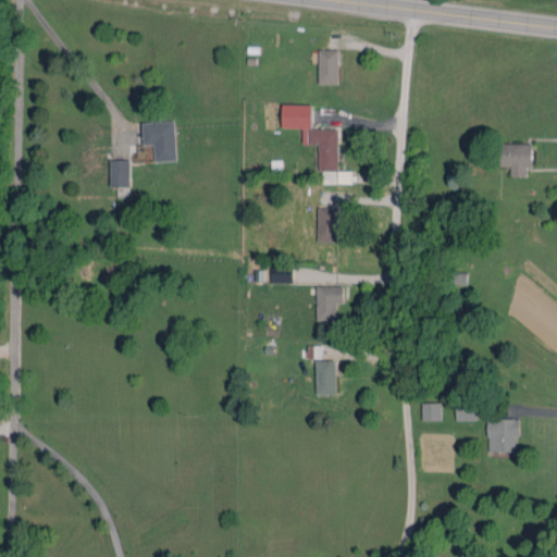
[(339,49),(319,49),(319,83),(338,84),(339,49)]
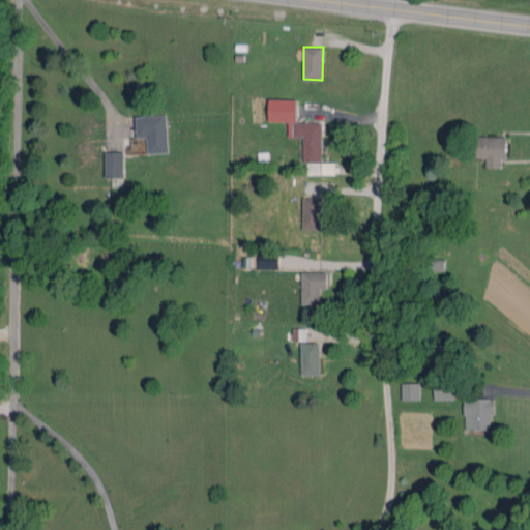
[(297,99),(268,99),(268,121),(294,121),(294,137),(304,137),(304,163),(322,163),(322,122),(297,122),(297,99)]
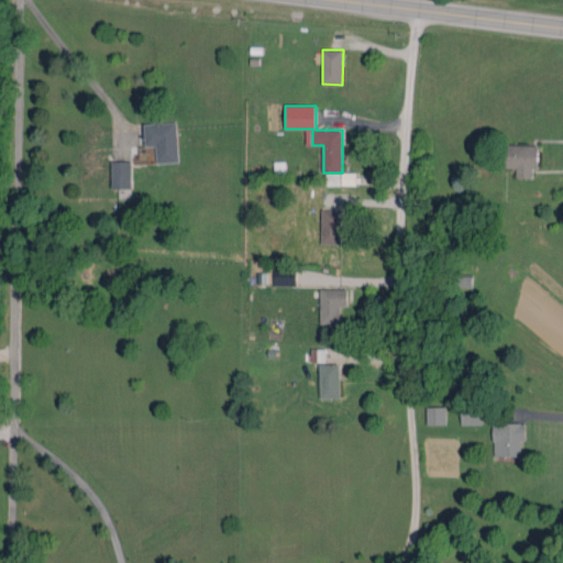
[(178,162),(177,122),(145,123),(145,145),(157,145),(157,163),(178,162)]
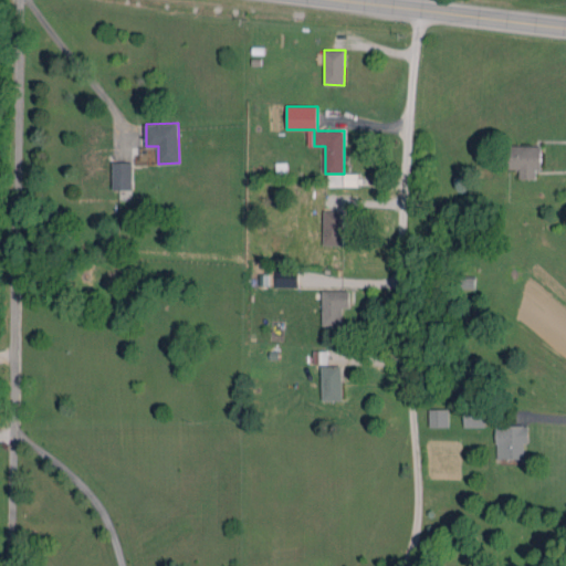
[(542,146),(509,145),(507,168),(520,169),(520,178),(536,179),(536,169),(542,170),(542,146)]
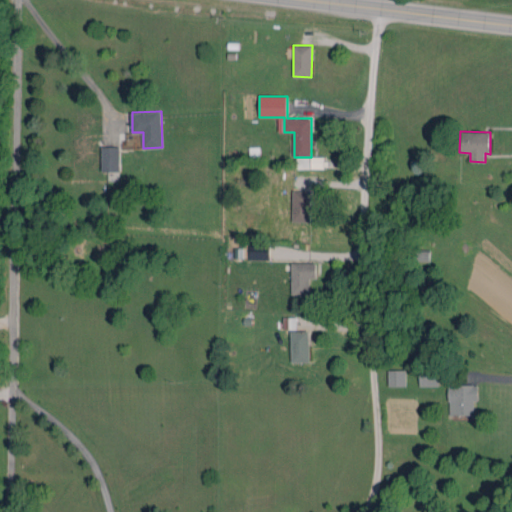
[(119,171),(119,146),(101,146),(101,171),(119,171)]
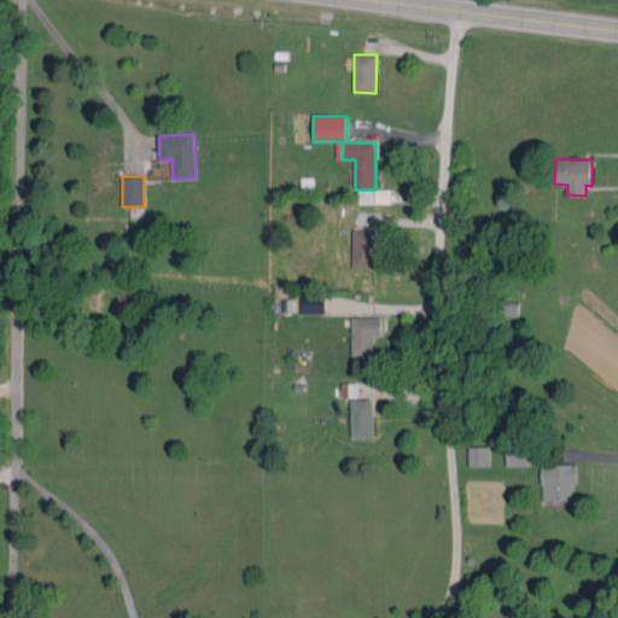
[(391,188),(375,190),(375,203),(392,203),(391,188)]
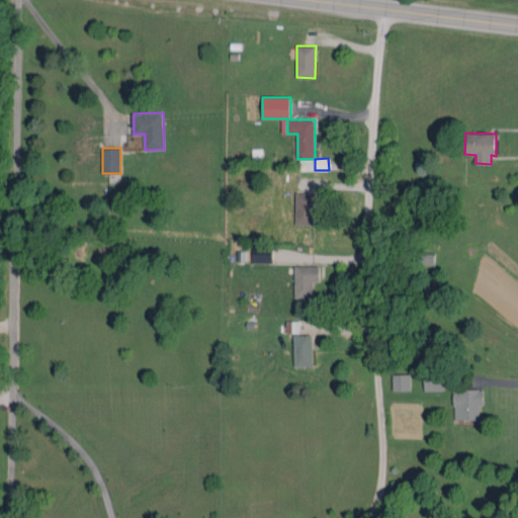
[(295,224),(314,224),(315,192),(295,192),(295,224)]
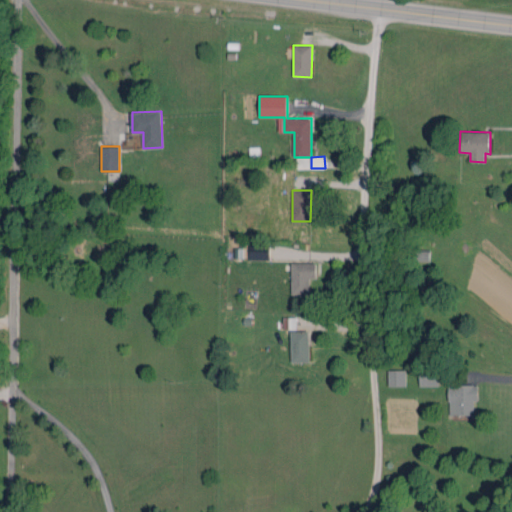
[(310,294),(309,278),(316,278),(316,262),(291,263),(291,294),(310,294)]
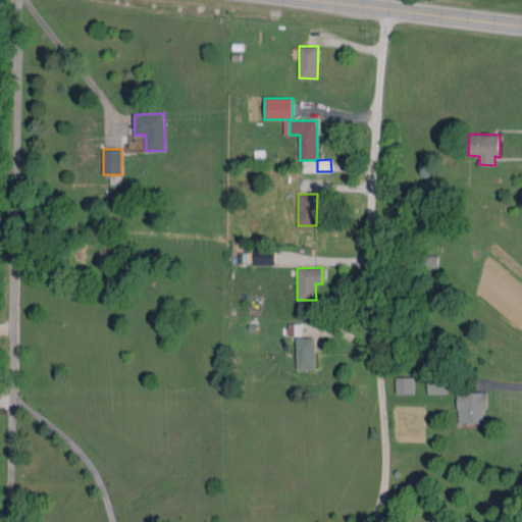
[(315,336),(296,337),(298,369),(316,368),(315,336)]
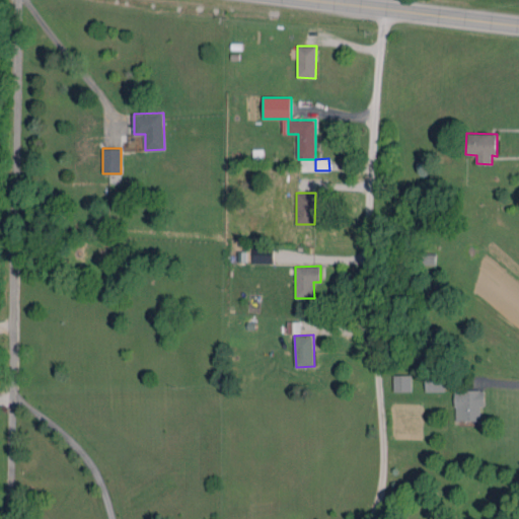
[(444,374),(426,374),(426,391),(444,391),(444,374)]
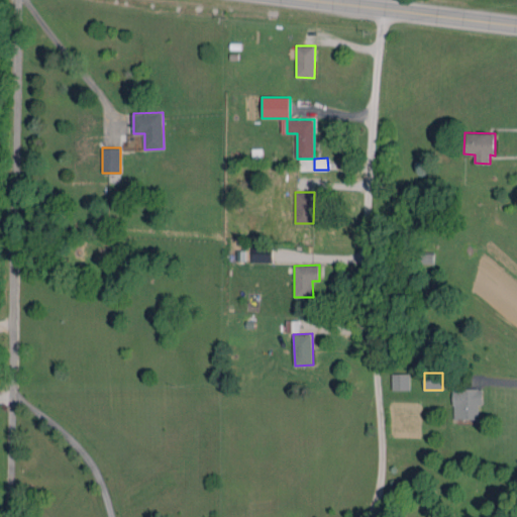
[(410,374),(392,374),(393,390),(410,390),(410,374)]
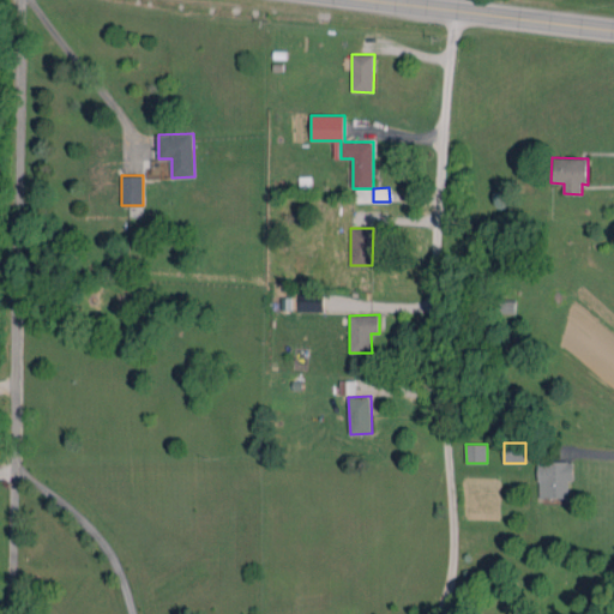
[(539,462),(539,498),(570,498),(570,481),(575,481),(575,462),(539,462)]
